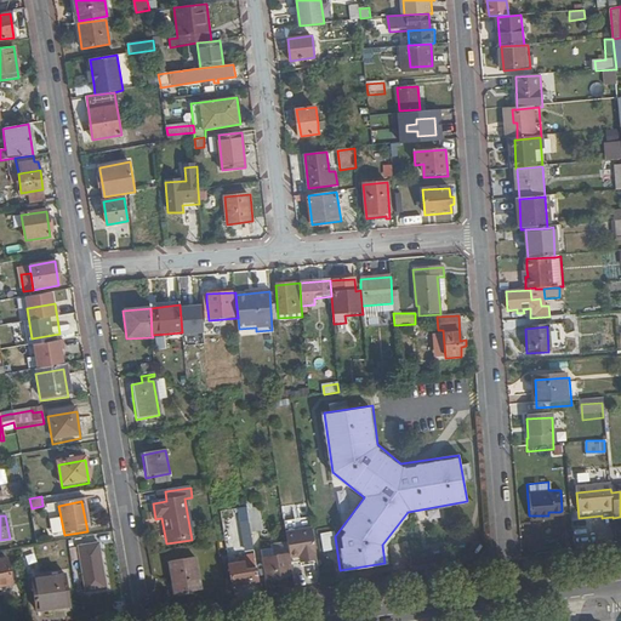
[(322,550),(336,548),(335,530),(319,531),(322,550)]
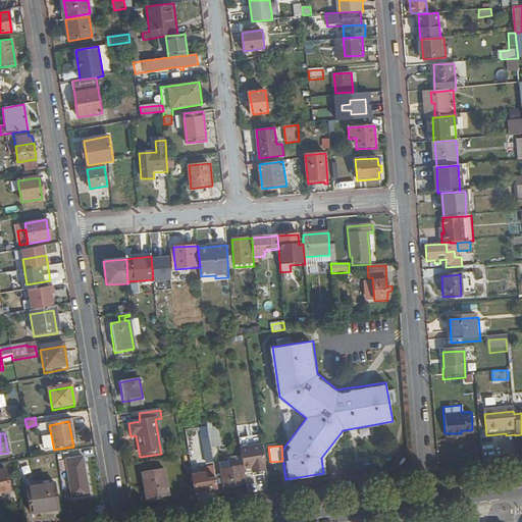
[(223,490),(245,486),(243,472),(251,471),(252,473),(265,471),(261,447),(240,451),(243,471),(236,472),(235,469),(220,471),(223,490)]
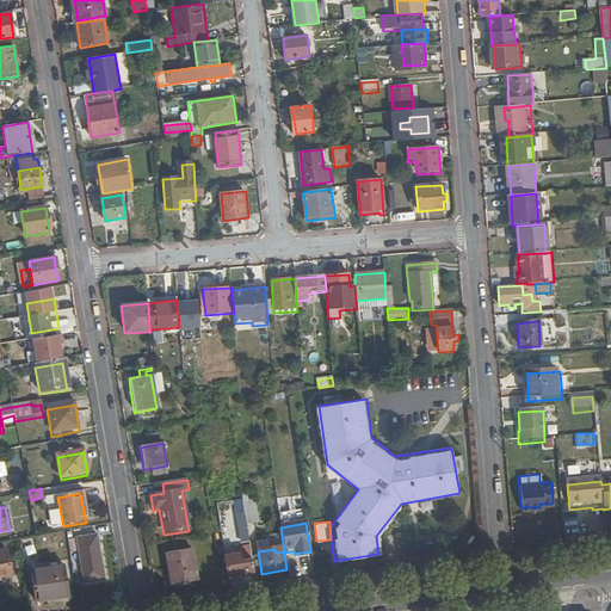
[(228,580),(254,575),(247,530),(240,531),(241,539),(241,541),(244,555),(224,559),(228,580)]
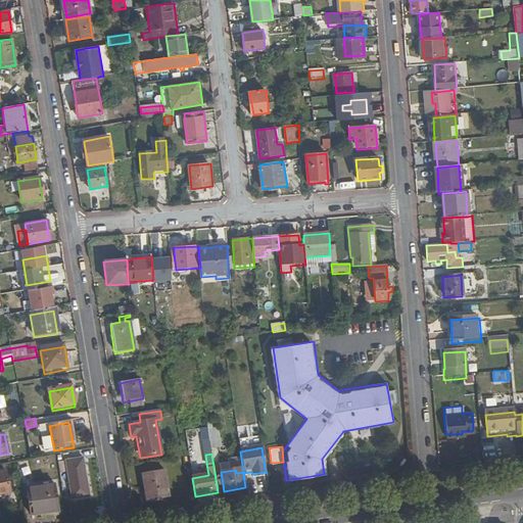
[(83,459),(66,462),(70,485),(87,483),(83,459)]
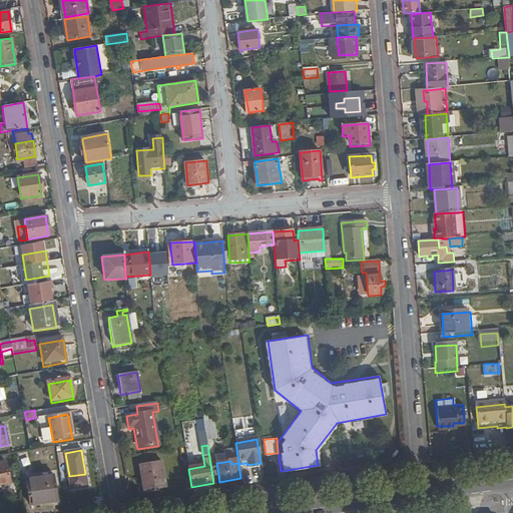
[(0,465),(0,488),(12,486),(7,464),(0,465)]
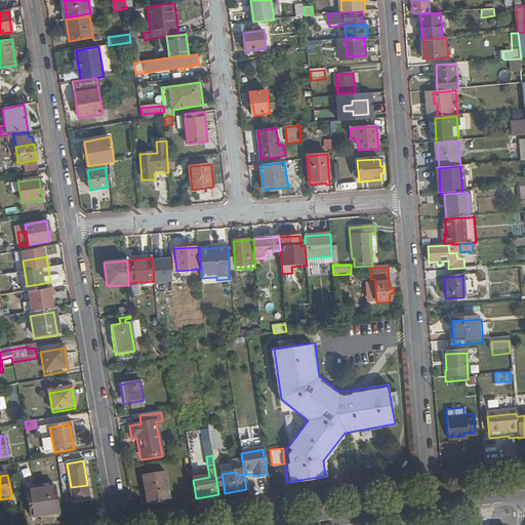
[(169,500),(165,476),(144,479),(148,505),(169,500)]
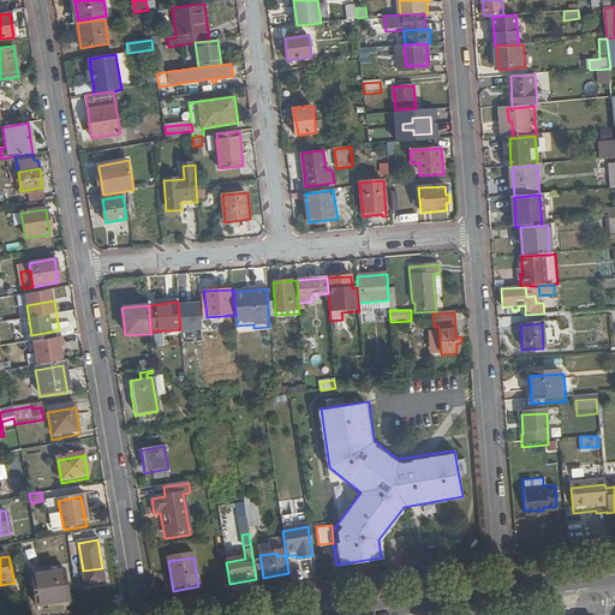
[(64,572),(31,577),(36,608),(69,602),(64,572)]
